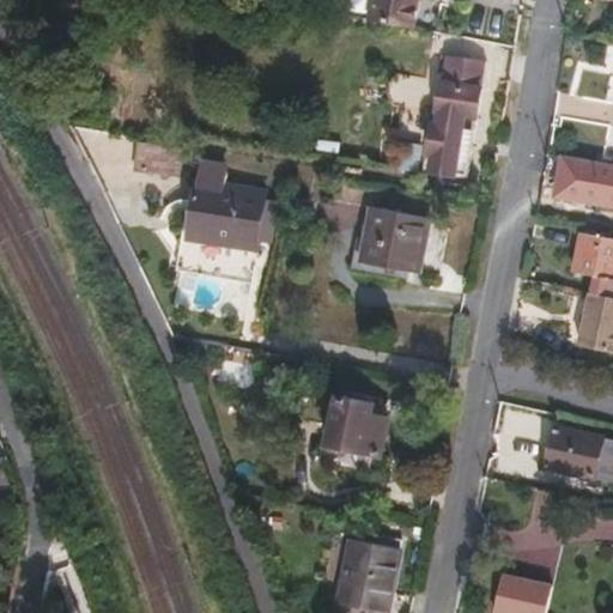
[(418,30),(424,0),(377,0),(372,22),(418,30)]
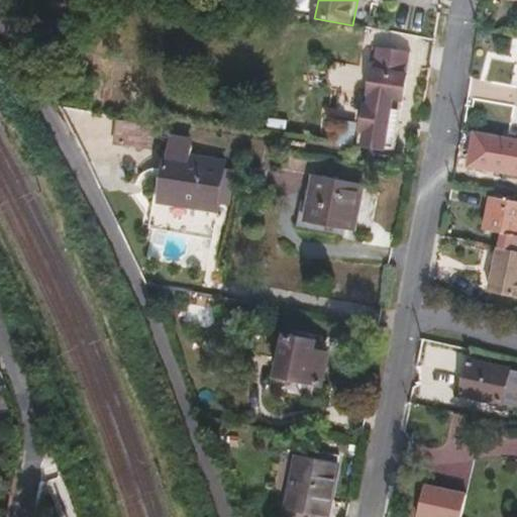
[(402,98),(411,52),(378,44),(368,103),(390,108),(392,95),(402,98)]
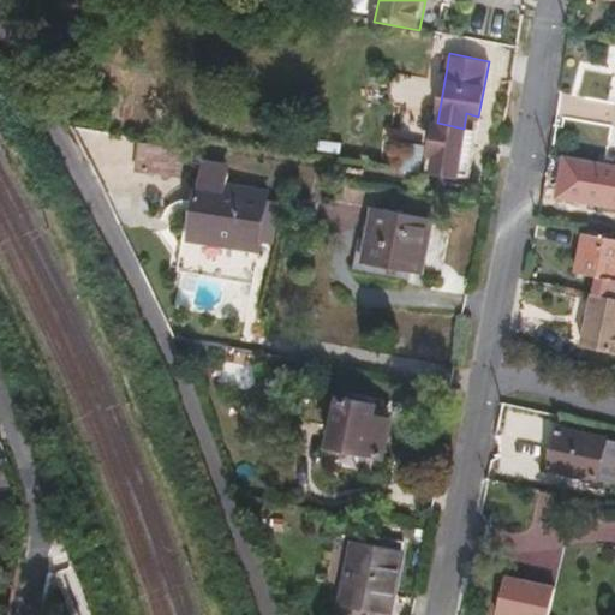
[(454,173),(464,129),(437,123),(433,126),(428,147),(434,155),(431,168),(454,173)]
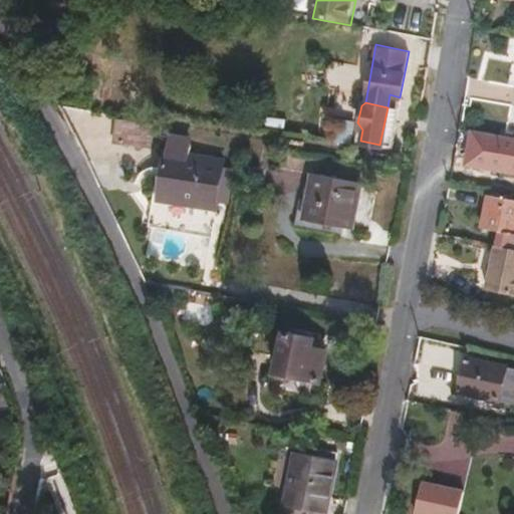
[(153,146),(155,119),(113,117),(111,143),(153,146)]
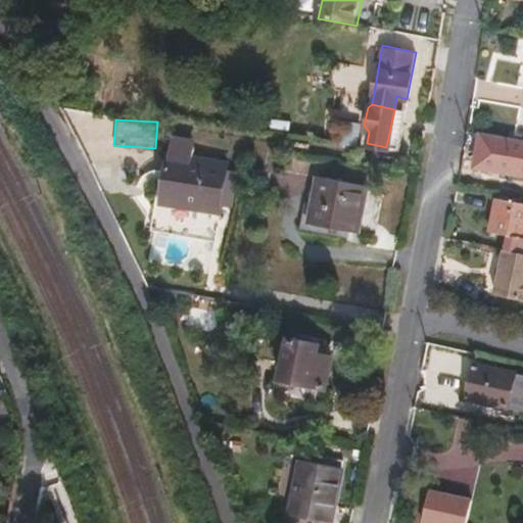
[(522,140),(480,132),(473,165),(522,175),(522,140)]
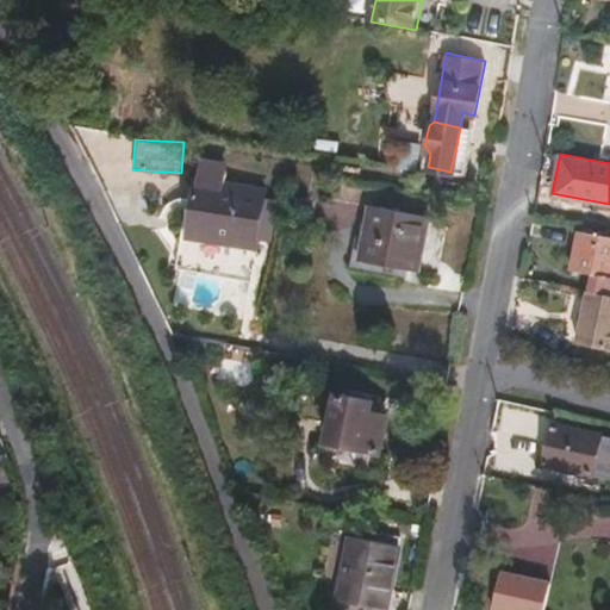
[(254,262),(267,193),(212,181),(198,250),(254,262)]
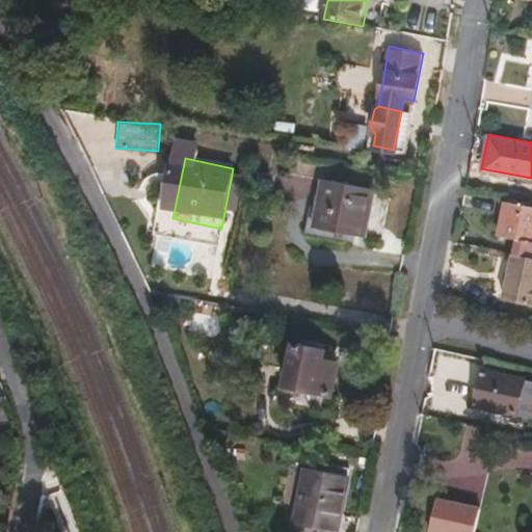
[(367,235),(376,186),(325,177),(316,225),(367,235)]
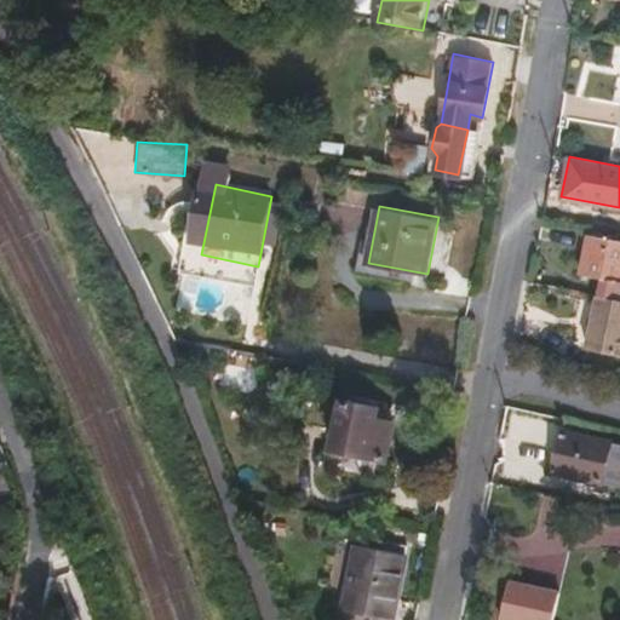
[(584,234),(577,274),(598,279),(619,282),(619,233),(614,231),(613,240),(584,234)]
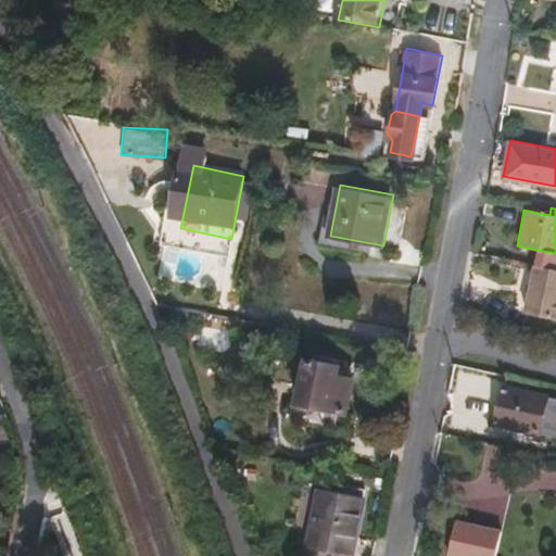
[(555,265),(555,253),(536,250),(533,265),(555,269),(555,265)]
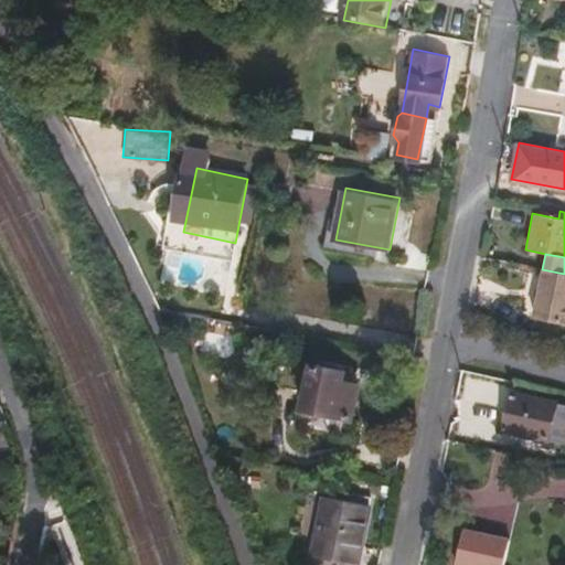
[(564,274),(542,269),(530,318),(564,326),(564,322),(564,274)]
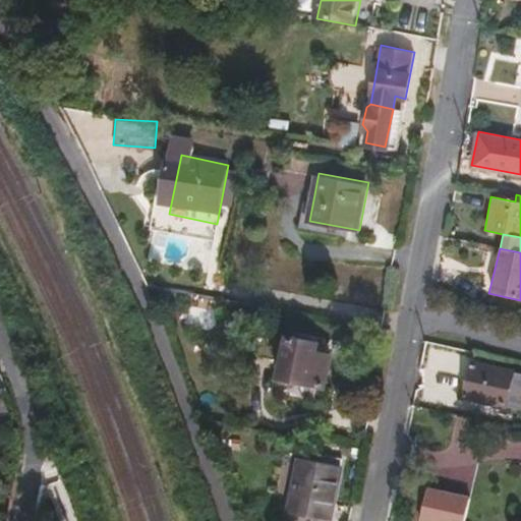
[(315,352),(316,343),(286,337),(278,377),(323,387),(329,354),(315,352)]
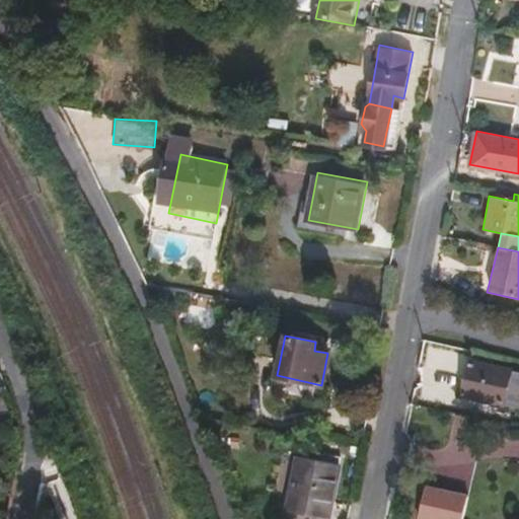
[(501,402),(509,368),(468,359),(460,393),(501,402)]
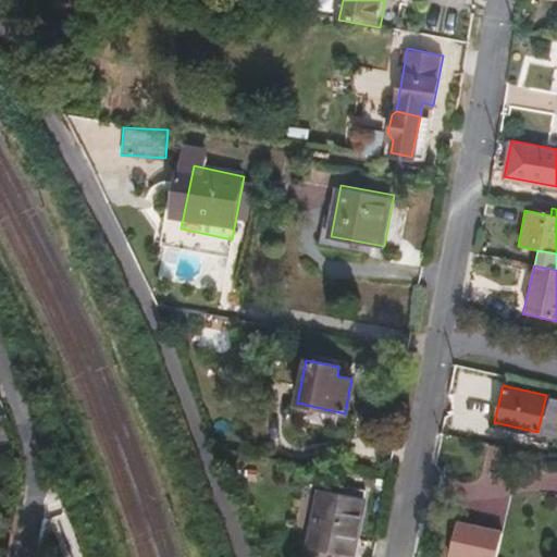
[(349,546),(354,523),(358,524),(363,497),(332,492),(321,541),(349,546)]
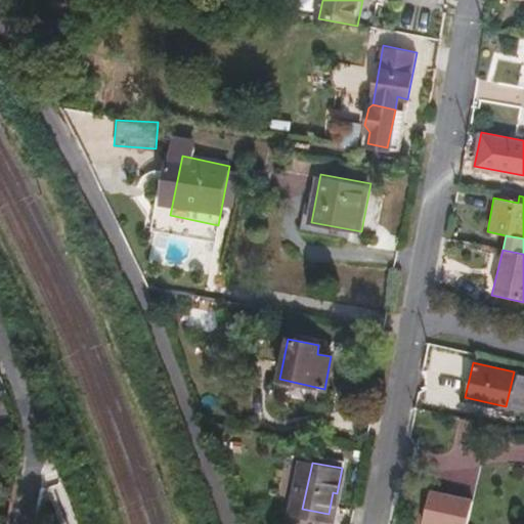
[(466,523),(471,499),(429,491),(422,523),(466,523)]
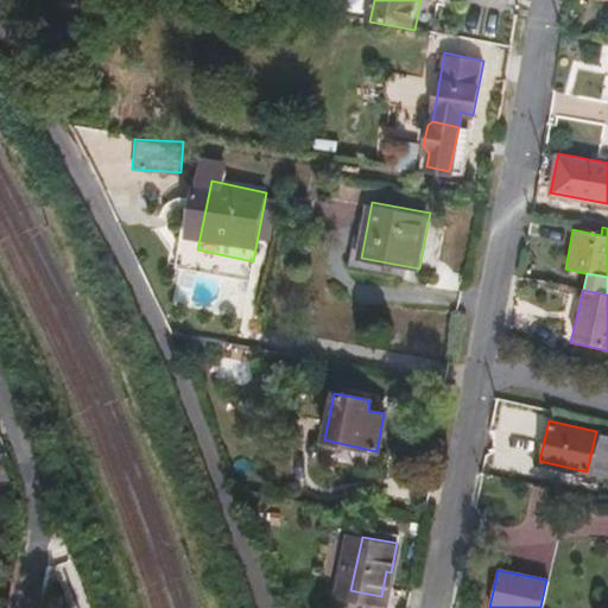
[(391,572),(386,571),(381,596),(386,597),(391,572)]
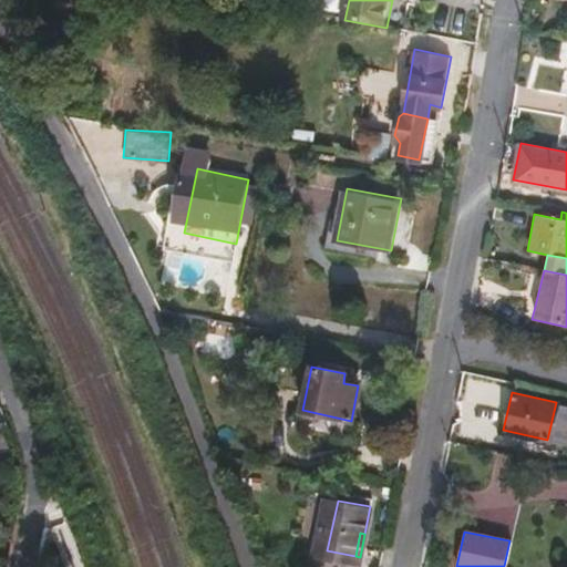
[(358,565),(360,557),(356,556),(327,550),(326,559),(358,565)]
